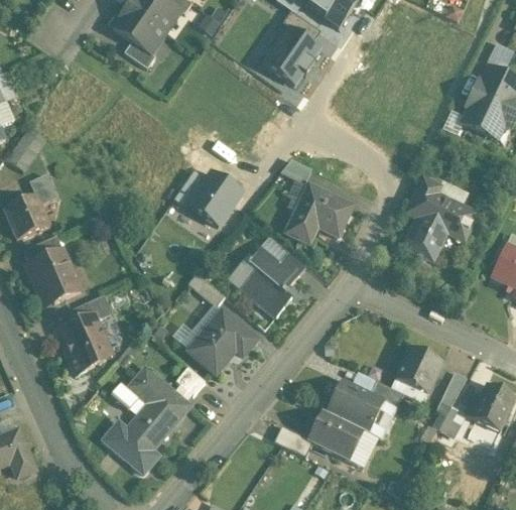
[(130,0),(127,5),(163,30),(177,9),(178,9),(166,0),(130,0)]
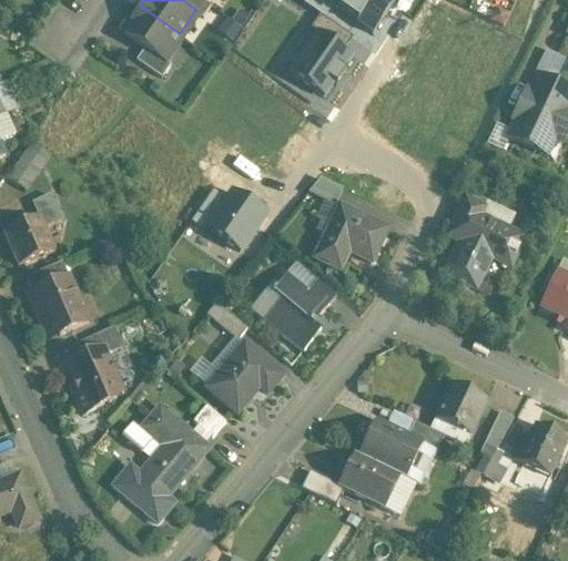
[(210,3),(205,0),(183,0),(196,10),(195,10),(202,14),(210,3)]
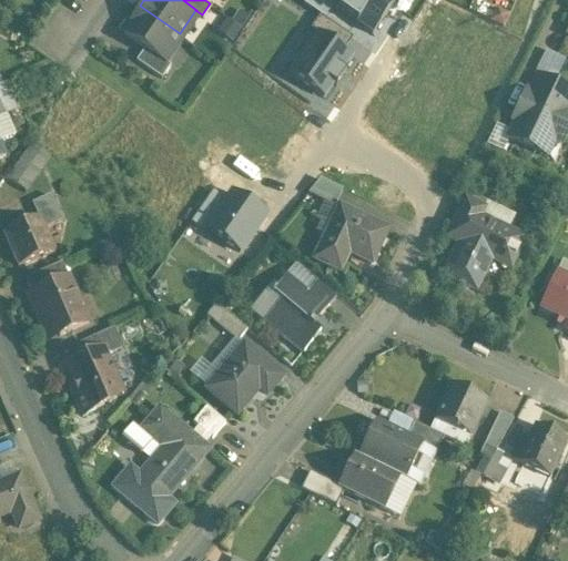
[(239,2),(220,28),(231,36),(250,11),(239,2)]
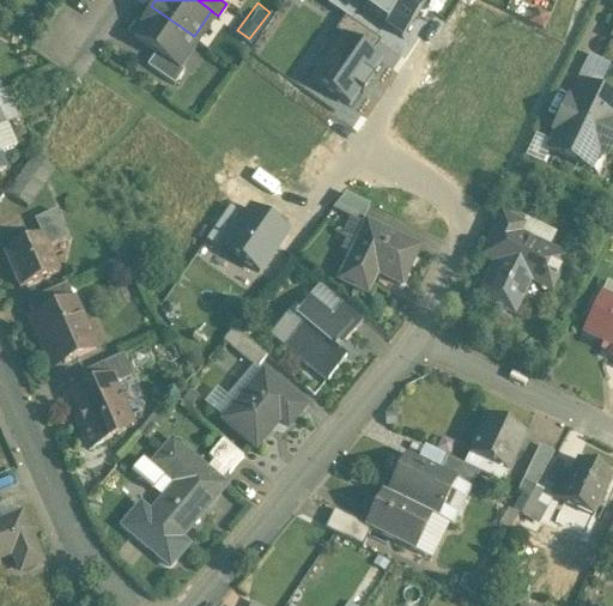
[(194,36),(151,6),(133,31),(156,48),(176,61),(194,36)]
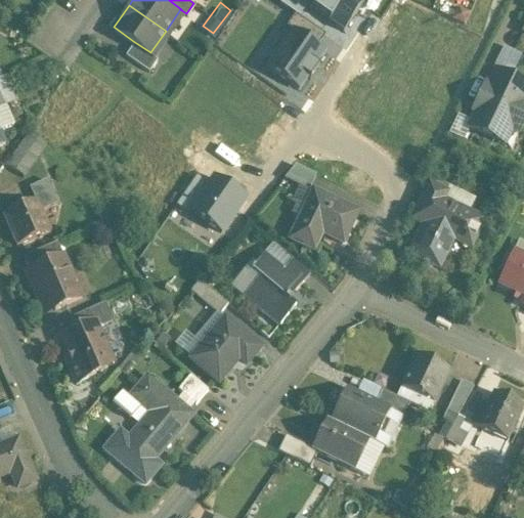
[(150,52),(133,41),(125,52),(148,69),(158,56),(150,52)]
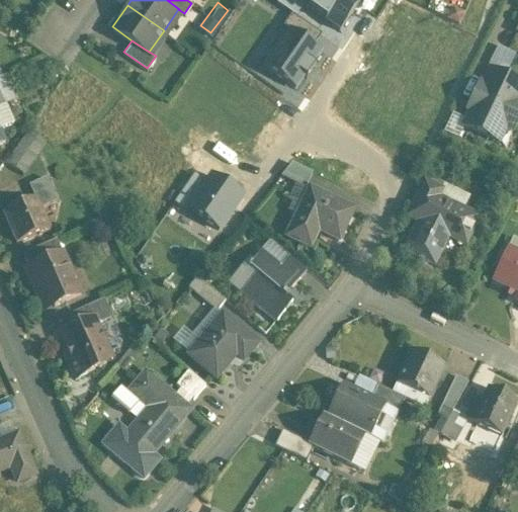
[(508,48),(498,43),(490,60),(500,65),(508,48)]
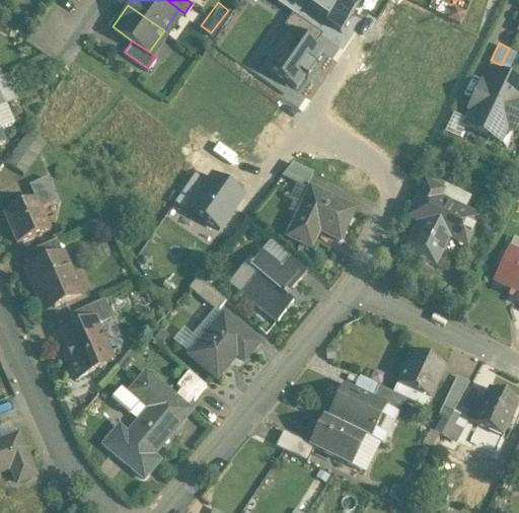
[(518,79),(491,67),(485,80),(482,79),(467,108),(470,110),(464,124),(499,140),(506,126),(512,129),(518,114),(518,79)]
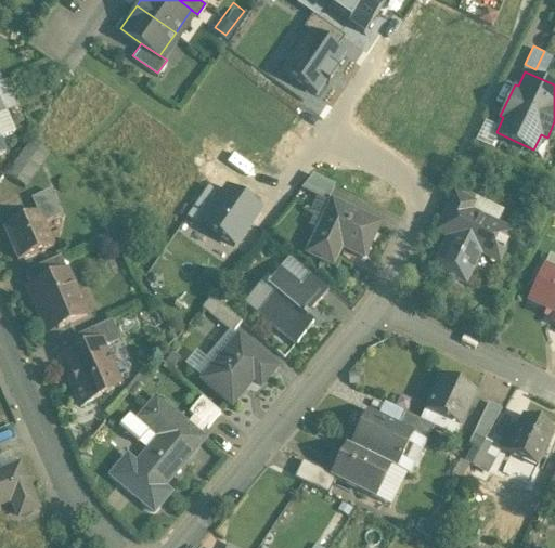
[(72,79),(31,135),(33,135),(48,147),(88,90),(72,79)]
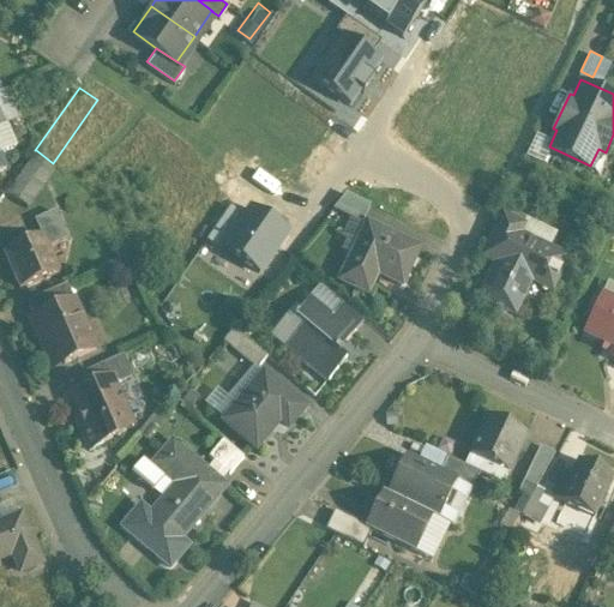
[(549,136),(537,131),(527,151),(540,157),(549,136)]
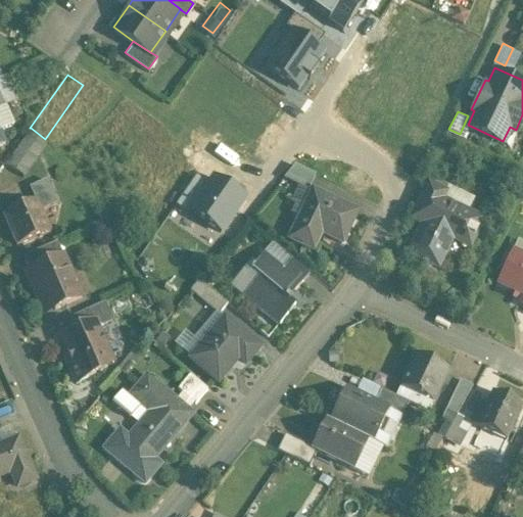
[(31,128),(7,161),(24,173),(46,139),(45,139),(31,128)]
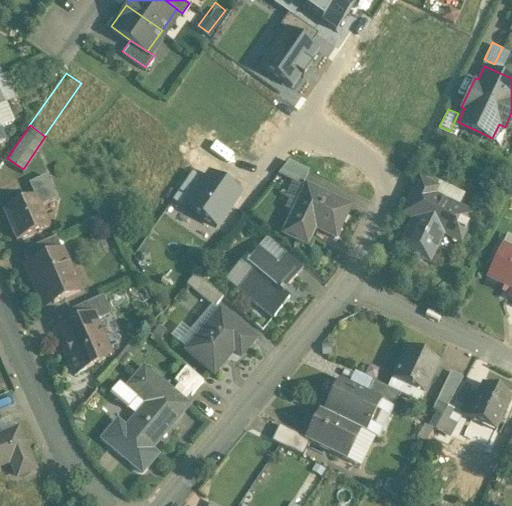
[(308,167),(288,158),(280,168),(303,179),(308,167)]
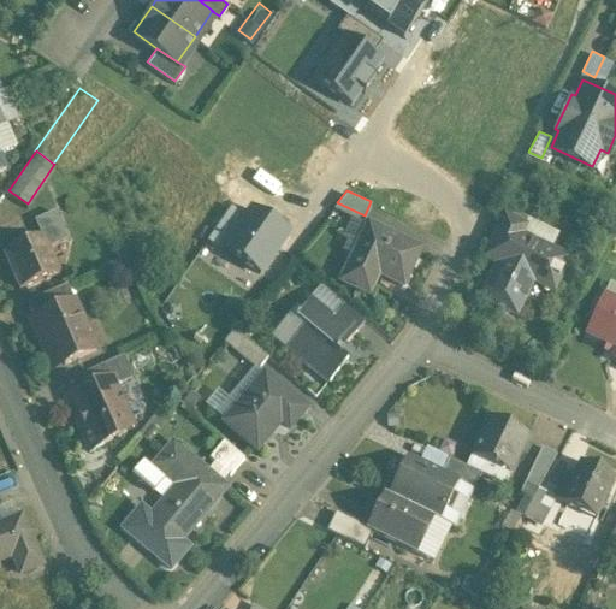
[(54,207),(35,216),(42,232),(45,231),(49,243),(67,235),(54,207)]
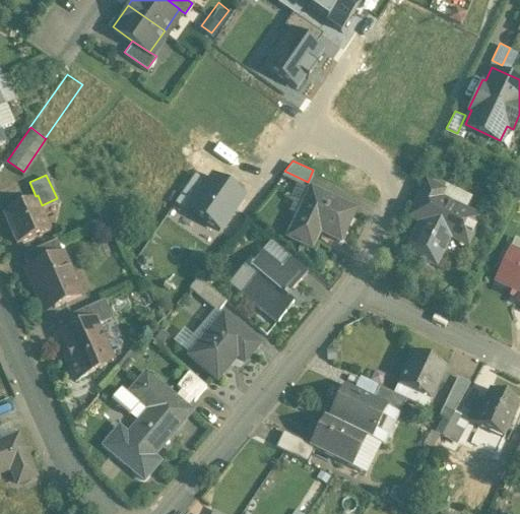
[(443,188),(426,180),(413,207),(425,212),(406,248),(436,262),(452,227),(469,235),(479,214),(439,195),(443,188)]
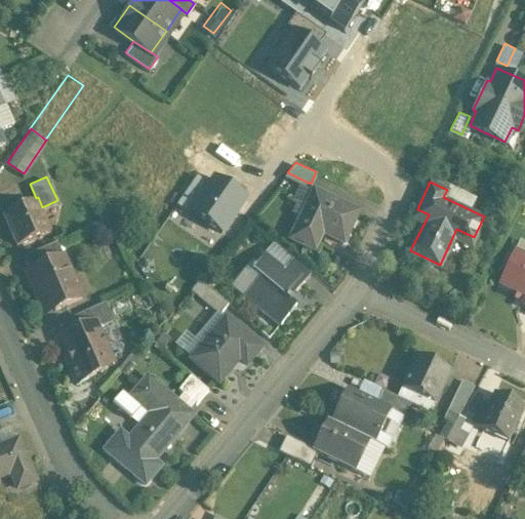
[(358,209),(313,188),(290,237),(314,247),(322,230),(344,240),(358,209)]
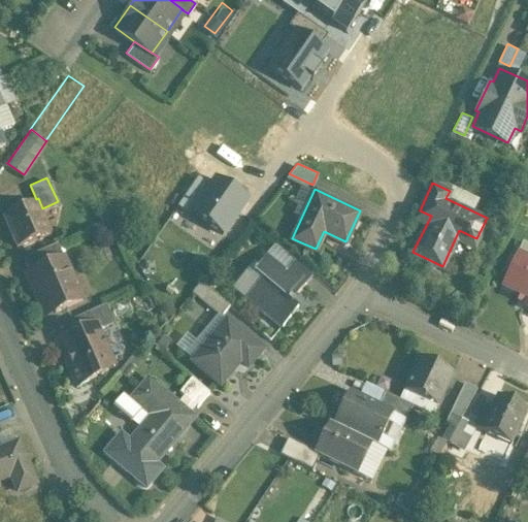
[(36,199),(3,214),(17,246),(51,230),(42,208),(38,198),(36,199)]
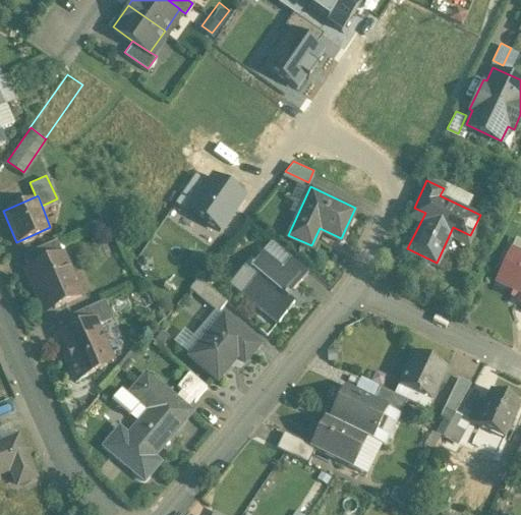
[(56,237),(23,252),(30,267),(63,251),(56,237)]
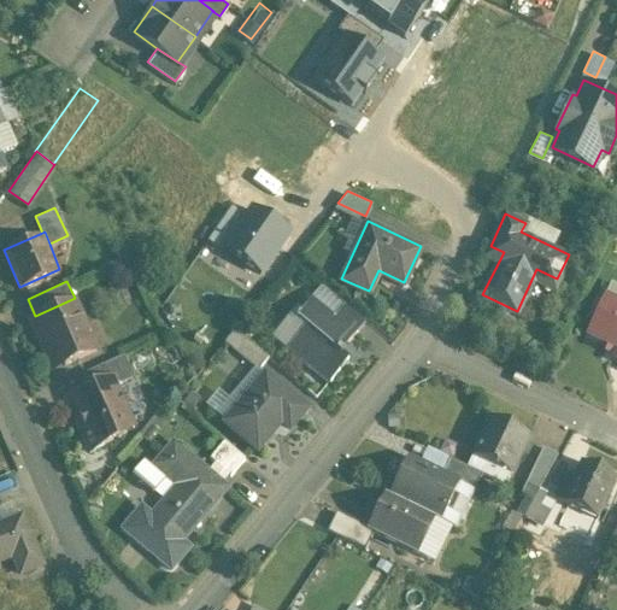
[(346,300),(323,281),(311,297),(333,315),(336,311),(346,300)]
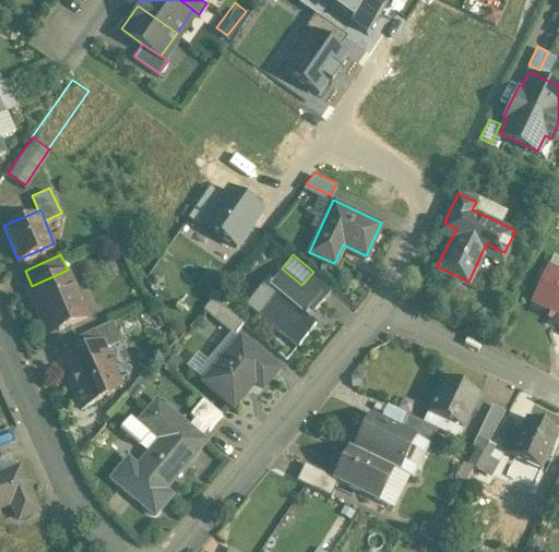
[(558,267),(547,263),(532,298),(558,310),(558,311),(554,322),(558,324),(558,267)]
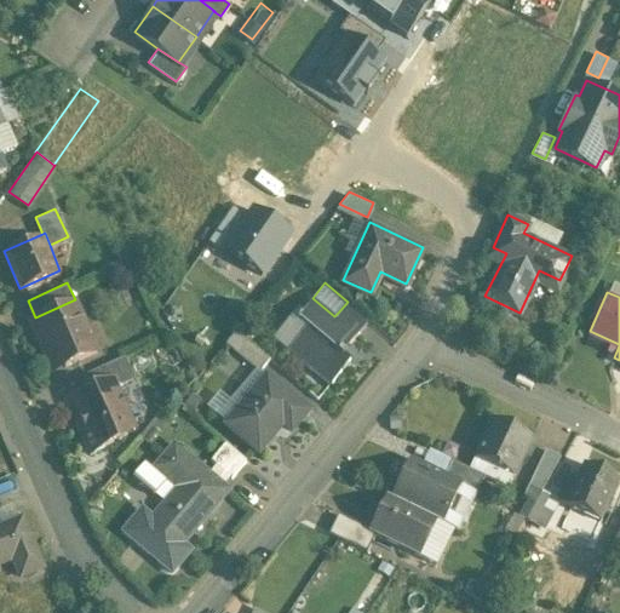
[(313,298),(313,297),(297,315),(306,324),(288,347),(329,382),(350,357),(340,349),(357,328),(338,313),(334,316),(313,298)]
